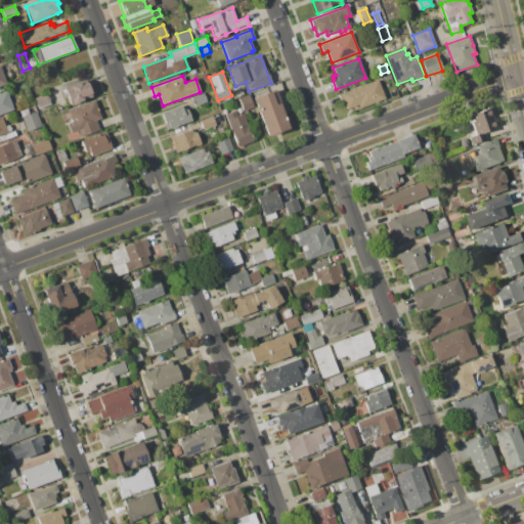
[(338,94),(378,80),(385,99),(354,110),(354,107),(346,111),(342,99),(340,99),(338,94)]
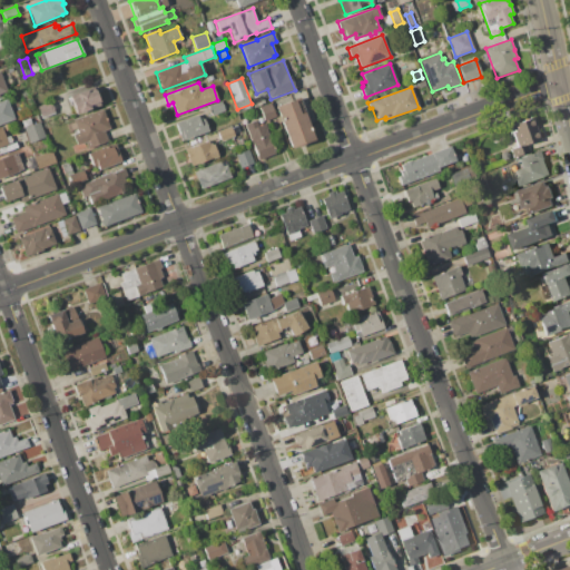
[(20,91),(27,89),(30,95),(22,98),(20,91)]
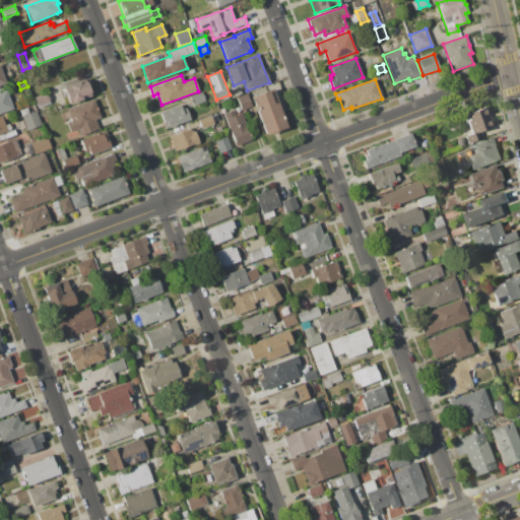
[(64,90),(70,88),(69,85),(79,82),(80,84),(86,82),(91,95),(80,100),(78,103),(75,103),(71,104),(69,104),(64,90)]
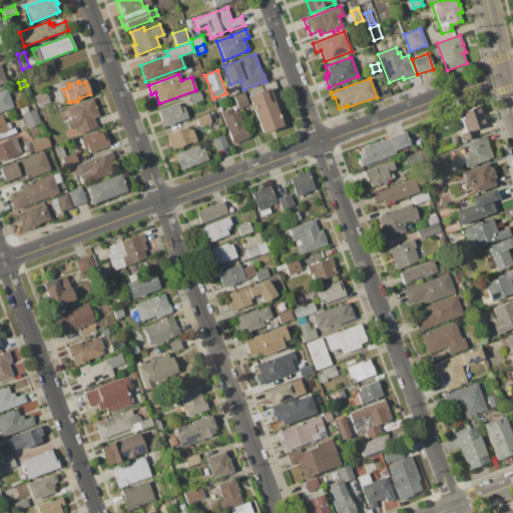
[(227,90),(235,86),(237,92),(229,96),(227,90)]
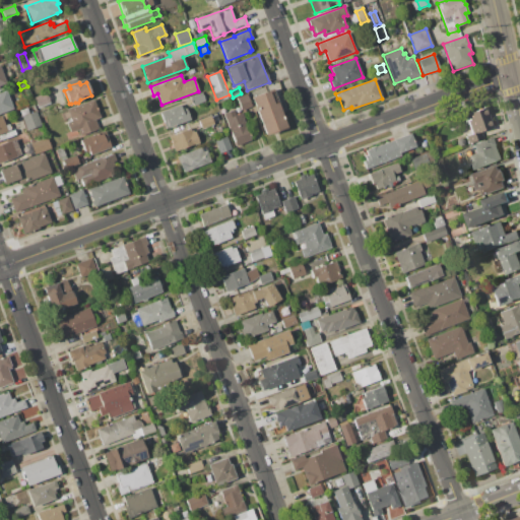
[(251,95),(272,87),(286,127),(265,135),(251,95)]
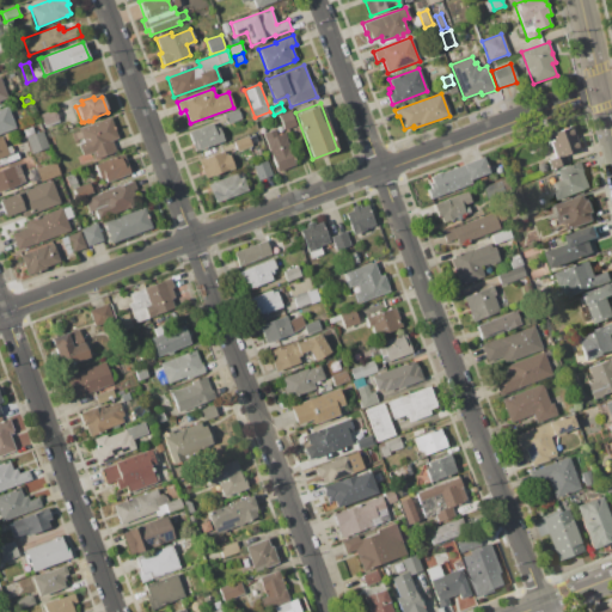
[(0,109),(8,106),(17,129),(0,134),(0,109)]
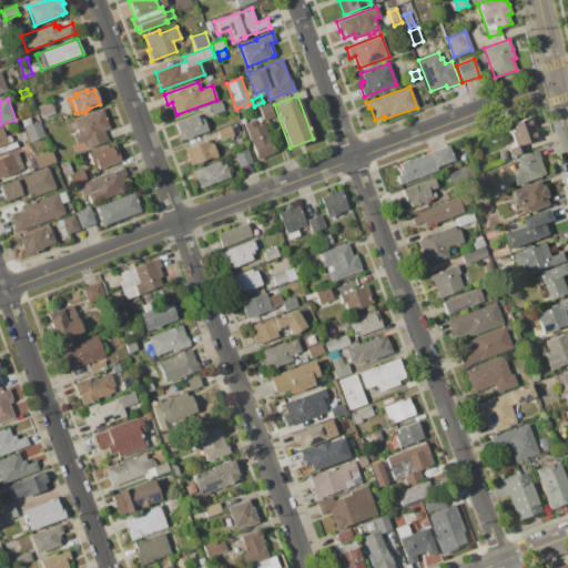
[(50,101),(56,115),(42,120),(37,105),(50,101)]
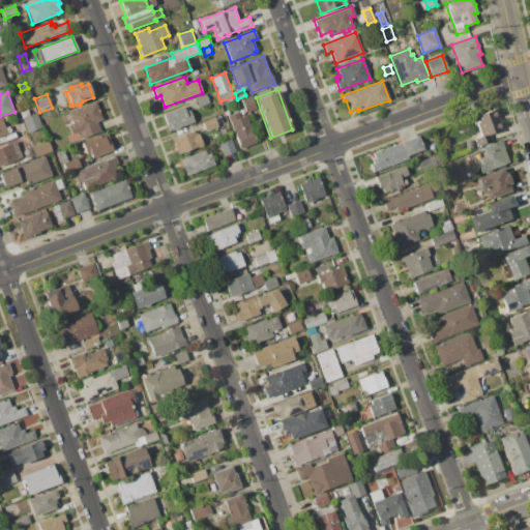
[(194,98),(206,94),(209,102),(197,108),(194,98)]
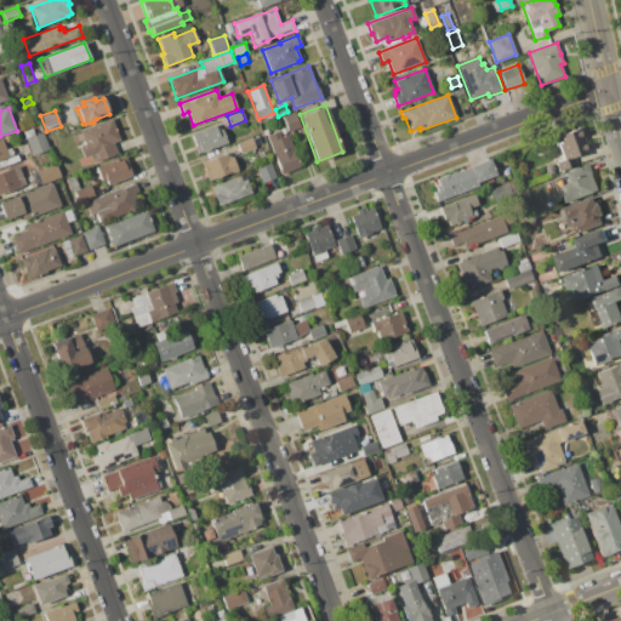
[(283,117),(295,112),(301,127),(289,132),(283,117)]
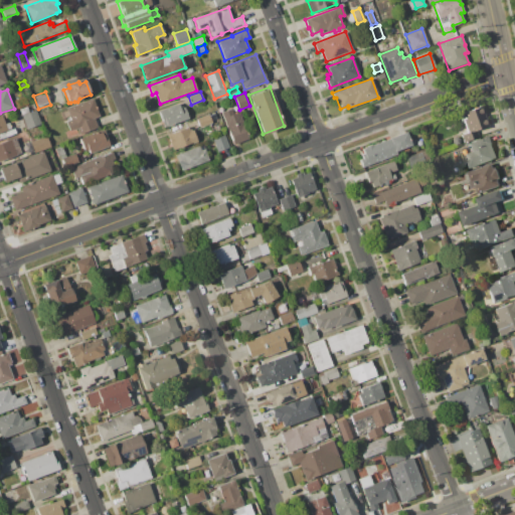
[(66,109),(93,99),(99,117),(95,118),(98,128),(78,135),(76,129),(68,132),(61,112),(67,110),(66,109)]
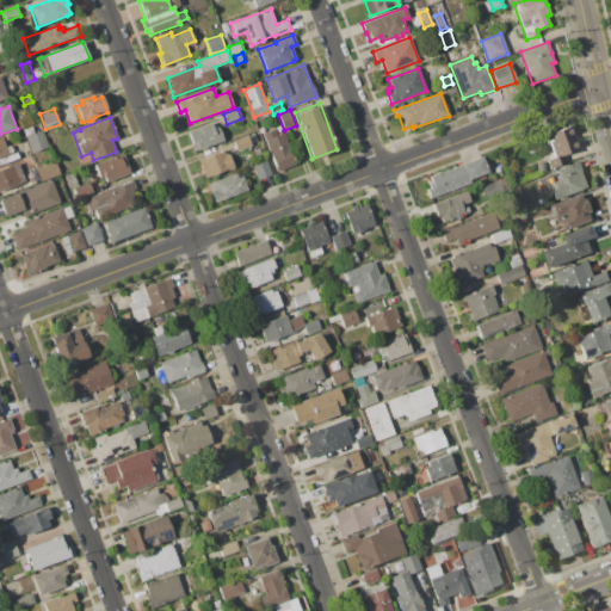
[(187,133),(213,123),(215,129),(218,127),(224,141),(195,152),(187,133)]
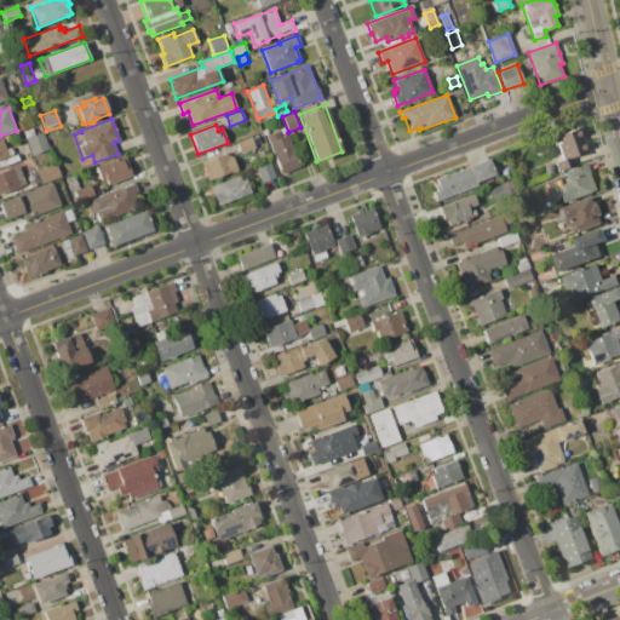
[(555,137),(579,127),(589,151),(573,158),(575,165),(558,171),(555,162),(563,160),(555,137)]
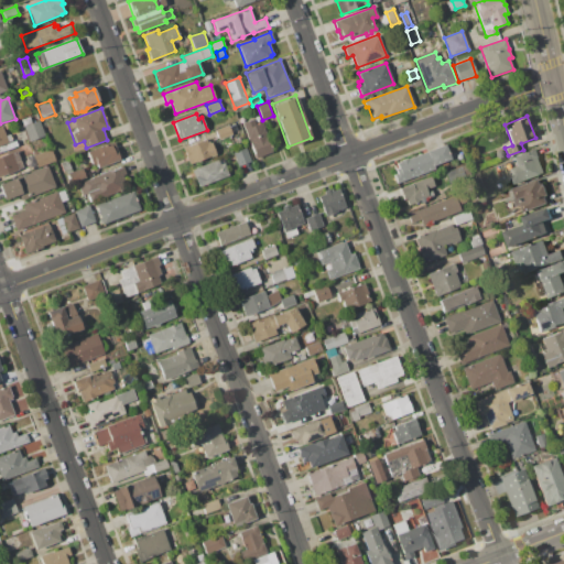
[(242,122),(252,119),(256,125),(262,122),(273,152),(256,158),(242,122)]
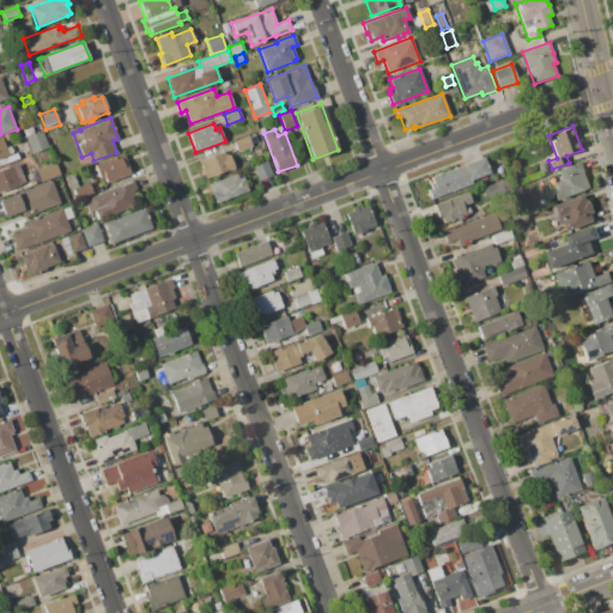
[(26,137),(43,131),(47,140),(55,137),(58,145),(32,153),(26,137)]
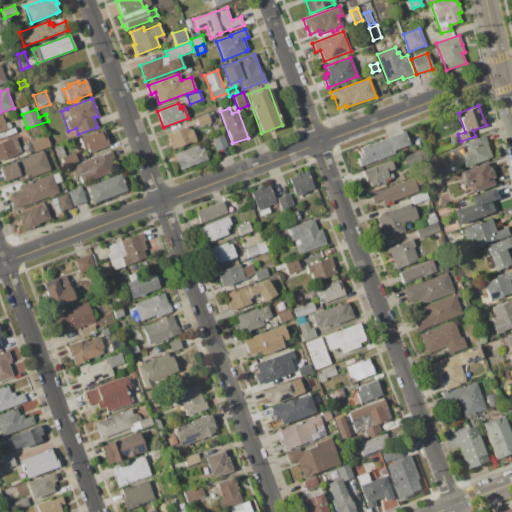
[(195,118),(208,113),(208,115),(214,113),(215,118),(210,120),(211,122),(198,126),(195,118)]
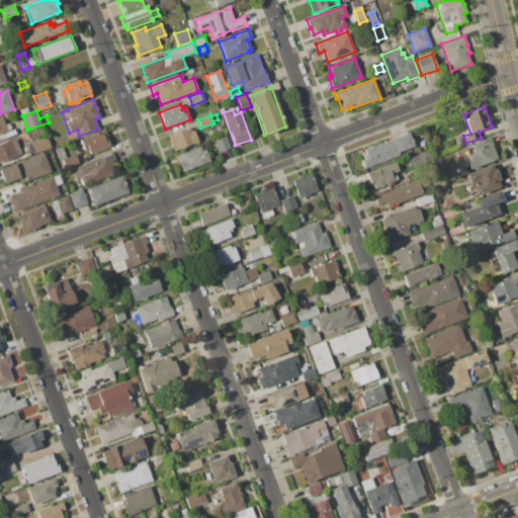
[(0,115),(2,115),(5,124),(9,123),(11,128),(7,131),(0,133),(0,115)]
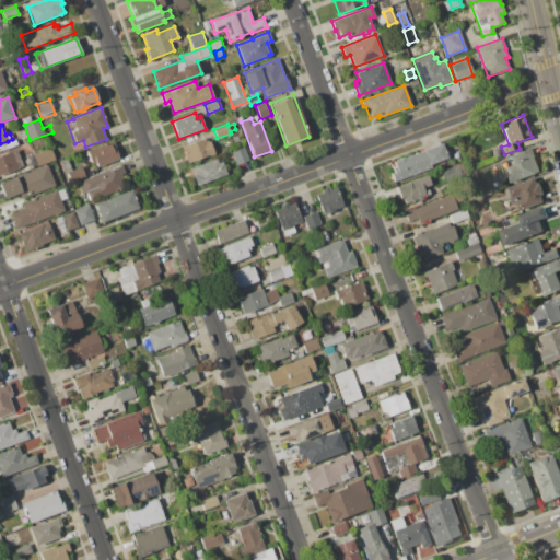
[(182,147),(205,138),(206,141),(209,140),(214,153),(187,163),(182,147)]
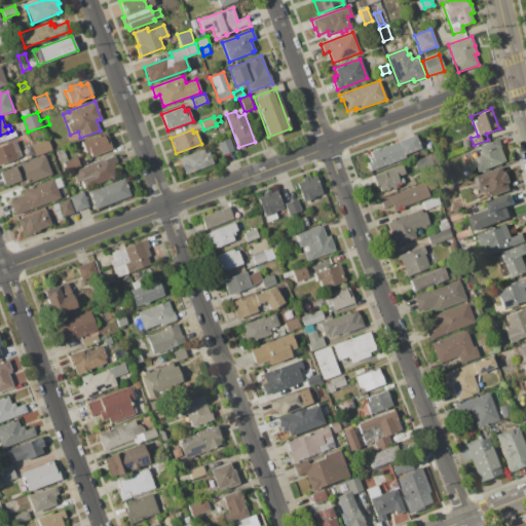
[(81,142),(103,134),(103,135),(106,134),(112,149),(91,156),(90,153),(86,154),(81,142)]
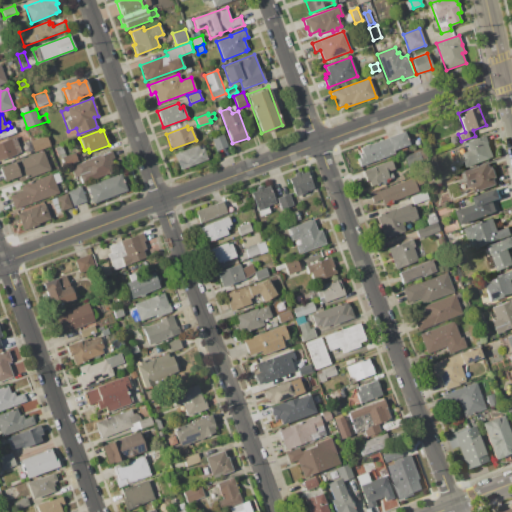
[(359,148),(362,147),(404,131),(409,144),(393,151),(394,153),(360,166),(357,158),(360,157),(358,153),(361,152),(359,148)]
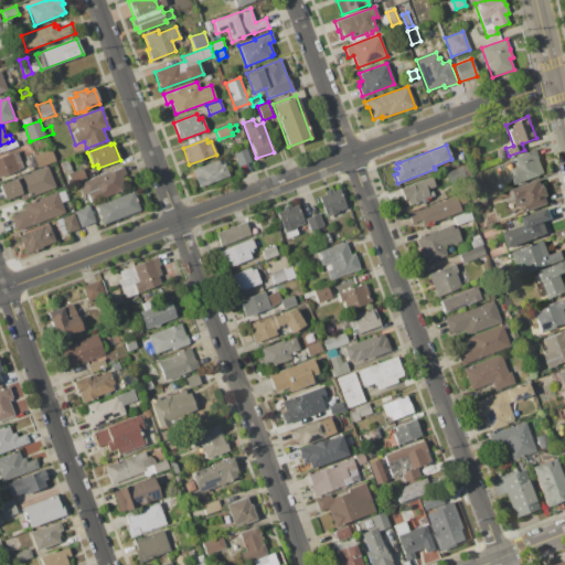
[(233,153),(246,148),(252,162),(237,167),(233,153)]
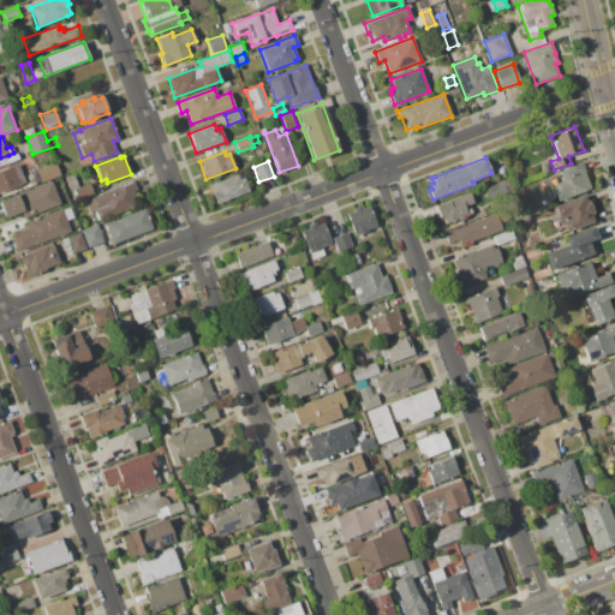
[(36,169),(55,162),(60,175),(41,183),(40,179),(33,181),(30,174),(37,172),(36,169)]
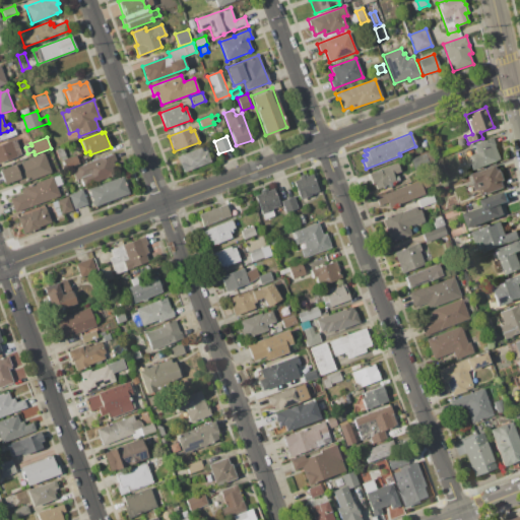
[(472,144),(494,137),(497,145),(496,145),(501,159),(474,170),(469,155),(475,152),(472,144)]
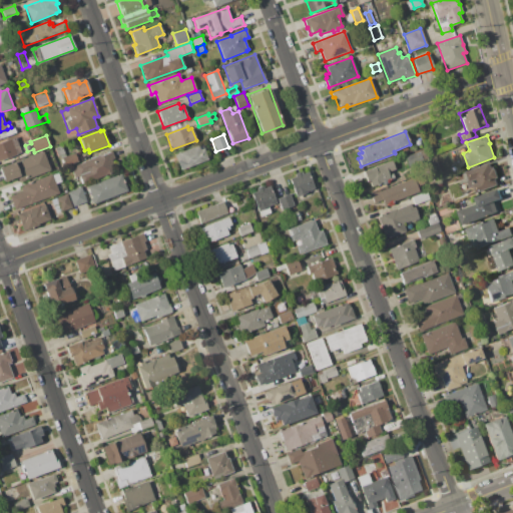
[(0,142),(15,137),(21,152),(17,153),(17,155),(0,160),(0,142)]
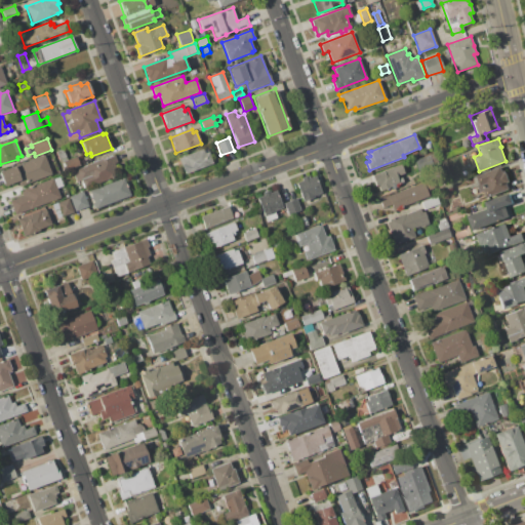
[(178,158),(203,148),(205,152),(208,151),(213,163),(185,174),(178,158)]
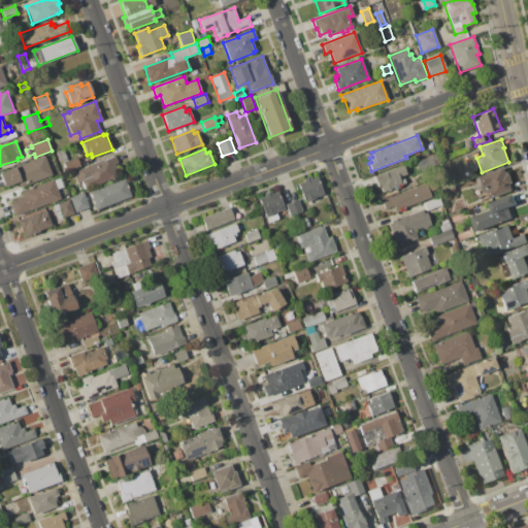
[(0,174),(0,171),(44,156),(53,175),(20,188),(18,182),(4,187),(0,174)]
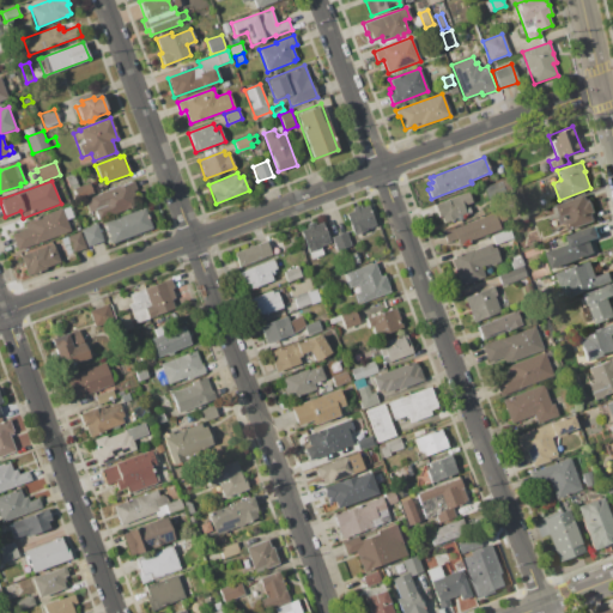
[(85,200),(90,199),(90,198),(101,193),(117,186),(117,187),(134,181),(137,189),(133,192),(135,198),(134,198),(137,205),(97,219),(95,211),(89,212),(85,200)]
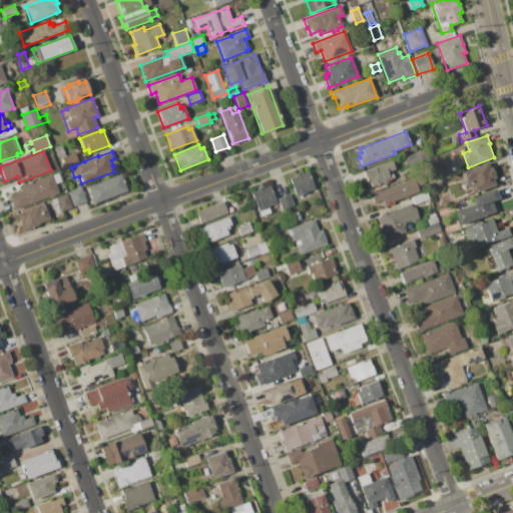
[(404,156),(419,151),(424,162),(408,168),(404,156)]
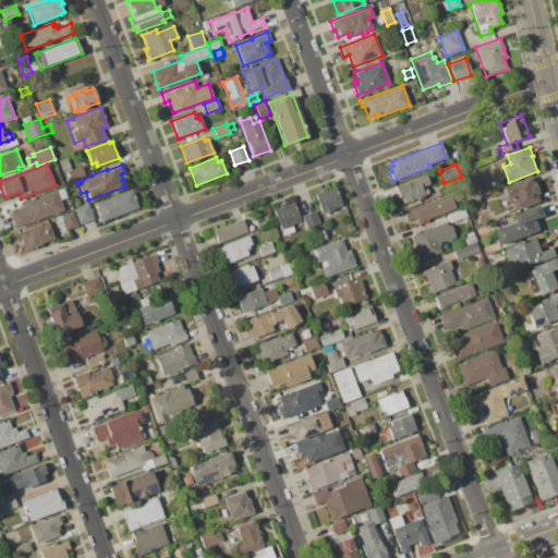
[(69,171),(82,167),(85,176),(72,180),(69,171)]
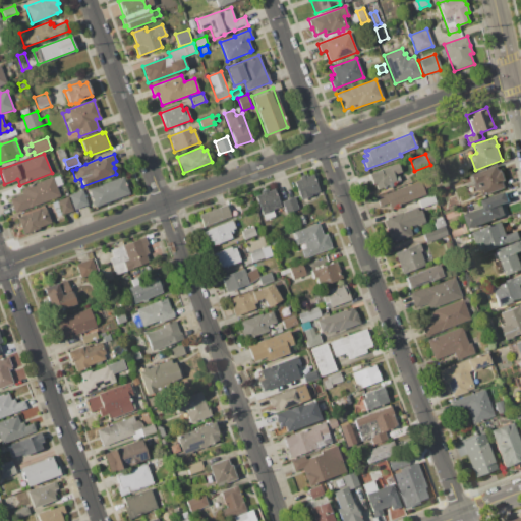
[(368,174),(398,163),(401,171),(396,174),(397,176),(398,176),(400,181),(393,183),(394,185),(388,187),(388,185),(378,189),(375,184),(372,186),(368,174)]
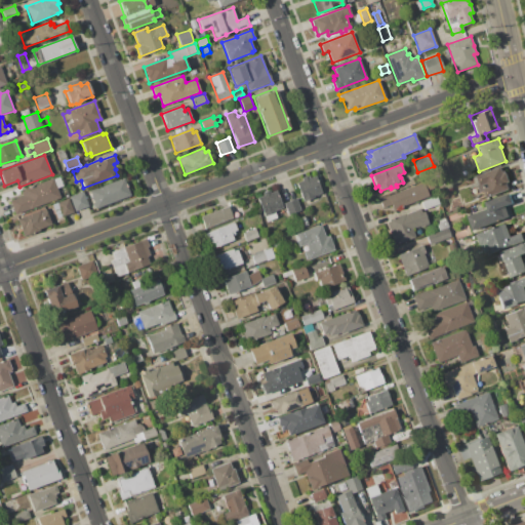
[(477,175),(500,166),(502,171),(505,170),(510,182),(507,183),(510,190),(485,198),(483,192),(481,193),(479,185),(480,185),(477,175)]
